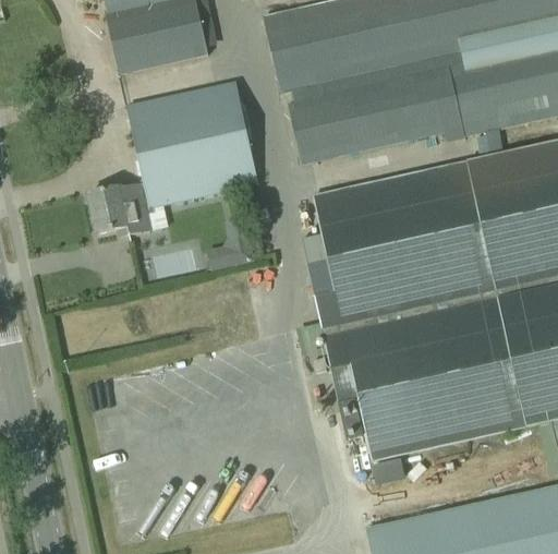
[(168,0),(106,14),(119,74),(207,55),(194,0),(168,0)]
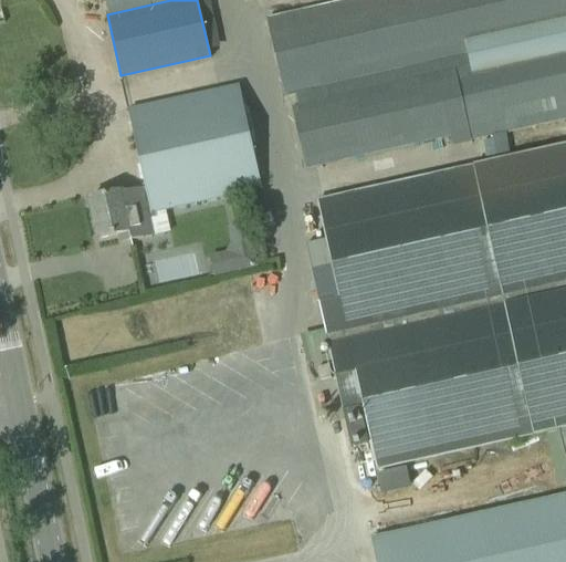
[(273,14),(266,16),(284,94),(294,92),(296,103),(292,104),(306,166),(450,133),(452,144),(468,141),(565,117),(565,0),(336,0),(290,11),(273,14)]
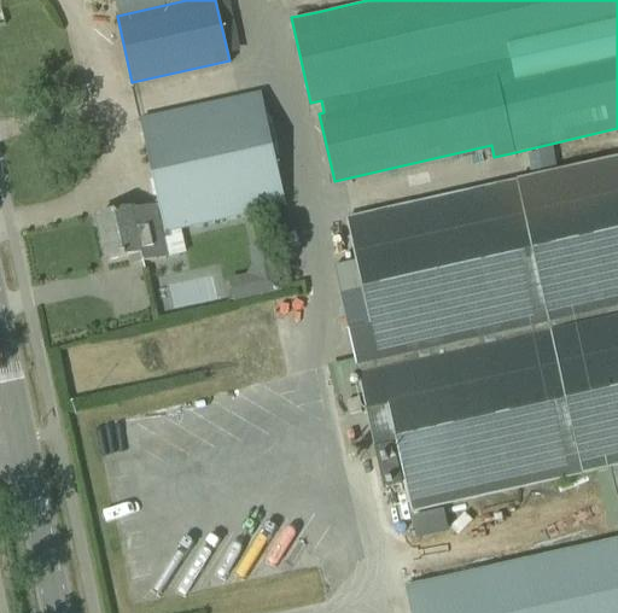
[(140,118),(158,204),(164,229),(169,228),(285,203),(261,92),(140,118)]
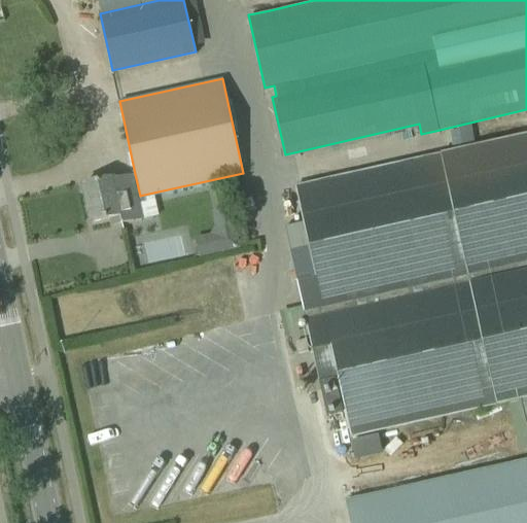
[(526,394),(526,133),(294,185),(309,245),(289,249),(318,379),(338,375),(351,434),(526,394)]
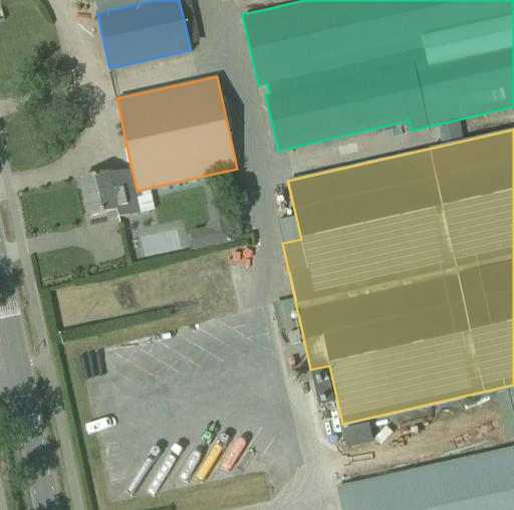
[(107,211),(109,218),(130,213),(126,199),(142,196),(141,190),(137,191),(132,170),(111,174),(110,172),(79,179),(87,215),(107,211)]
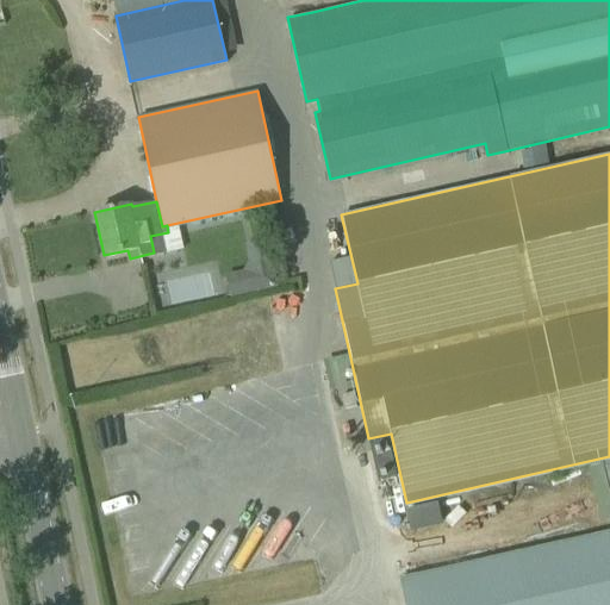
[(268,260),(223,267),(226,291),(272,285),(268,260)]
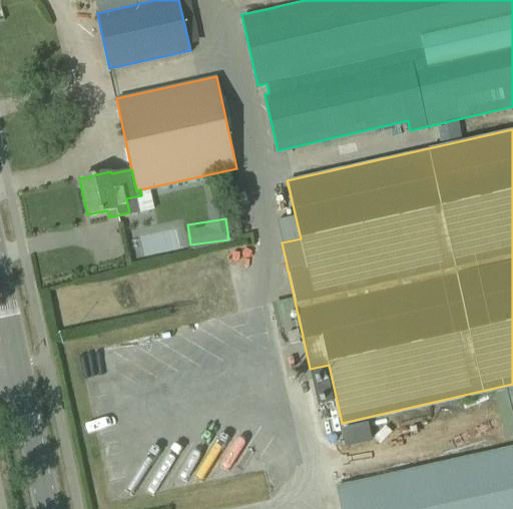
[(512,508),(512,445),(336,485),(341,508),(512,508)]
